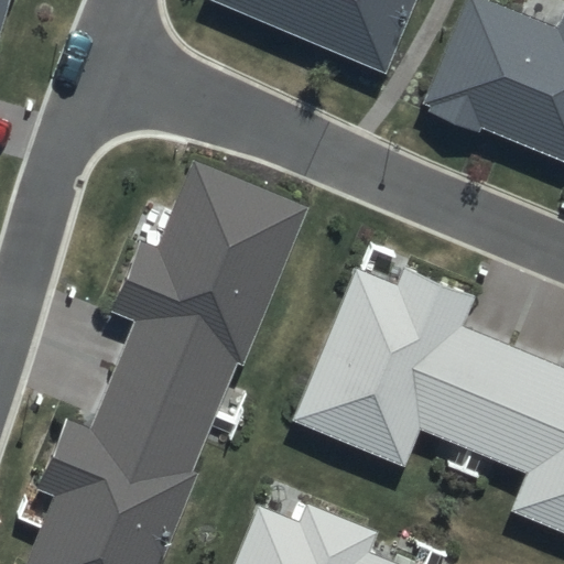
[(0,0),(0,32),(9,0),(0,0)]
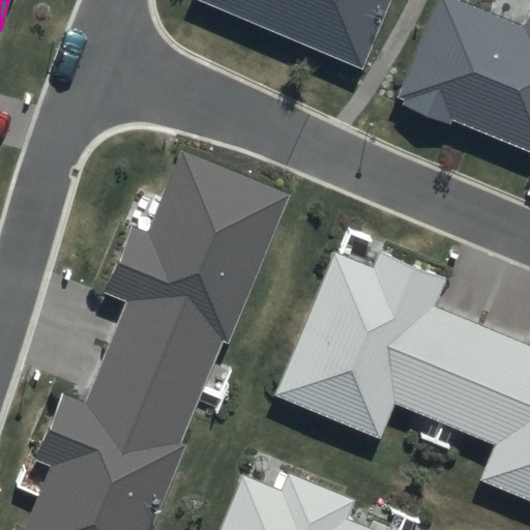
[(197,0),(363,68),(391,0),(197,0)]
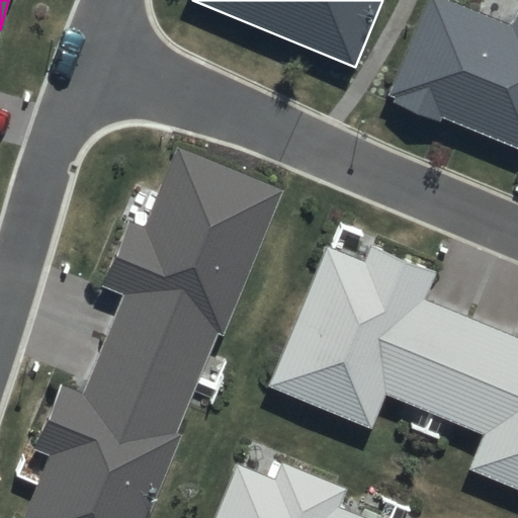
[(517,15),(513,26),(447,0),(428,0),(389,95),(395,98),(393,103),(441,122),(443,119),(517,150),(517,15)]
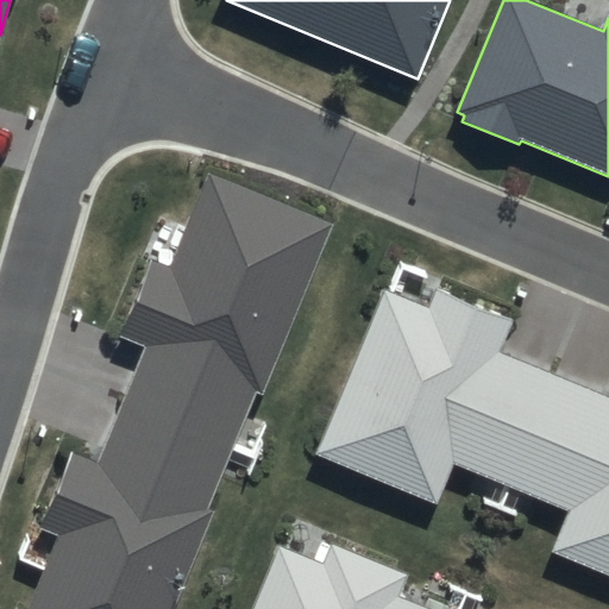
[(57,535),(26,608),(176,608),(218,509),(205,503),(252,389),(264,394),(333,226),(209,176),(171,268),(152,259),(121,334),(144,344),(95,464),(67,452),(36,527),(57,535)]
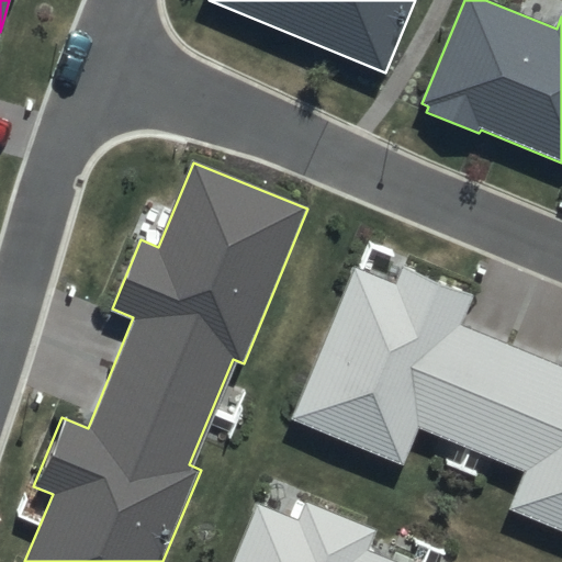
[(403,467),(418,428),(524,471),(507,510),(561,532),(561,356),(463,316),(472,295),(402,267),(393,287),(352,270),(290,420),(403,467)]
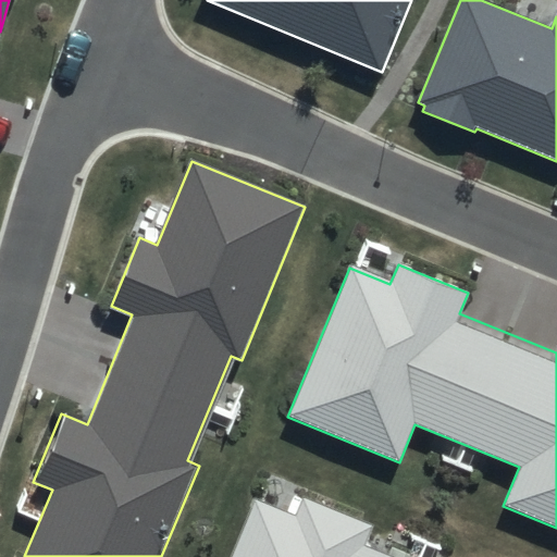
[(394,556),(364,545),(373,525),(304,496),(295,516),(255,499),(231,556),(394,556)]
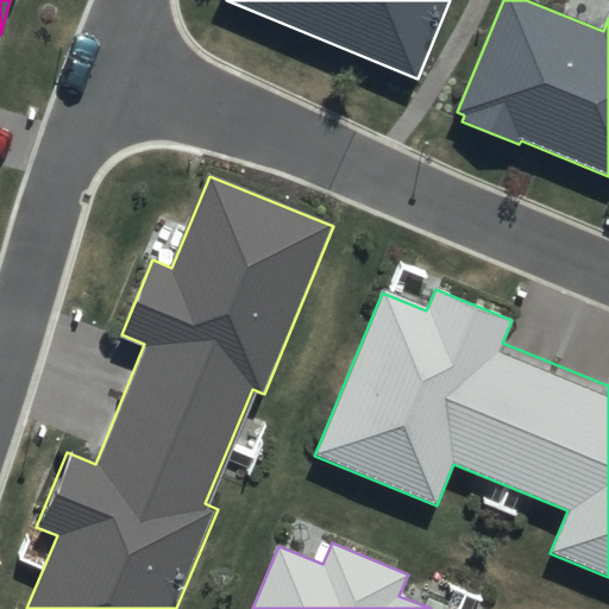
All buildings are outlined.
